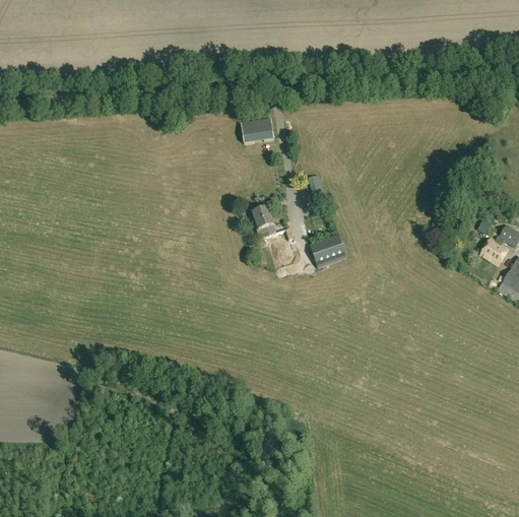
[(273,138),(270,118),(240,122),(243,142),(273,138)]
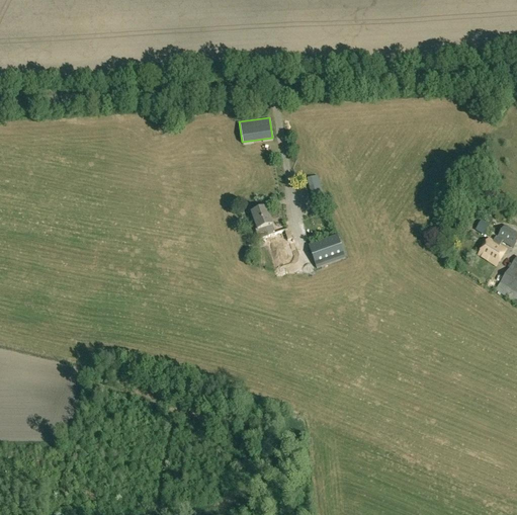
[(317,174),(306,176),(315,208),(327,205),(317,174)]
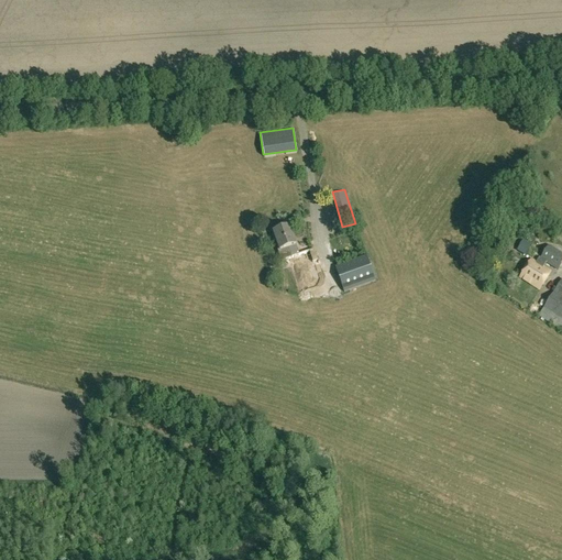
[(287,255),(298,287),(318,280),(313,270),(319,267),(311,246),(296,252),(293,243),(295,243),(288,223),(273,229),(279,248),(277,249),(281,257),(287,255)]
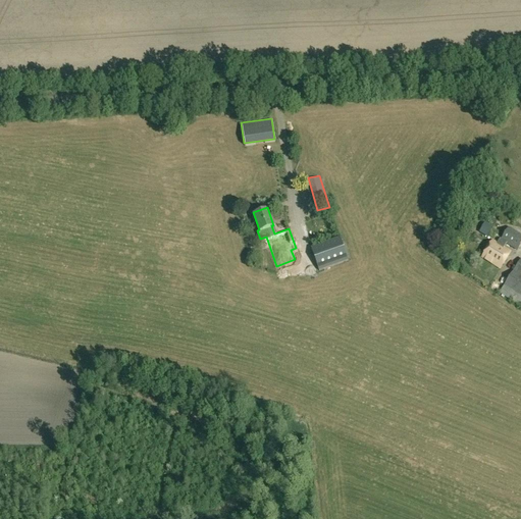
[(312,216),(304,218),(308,231),(315,229),(312,216)]
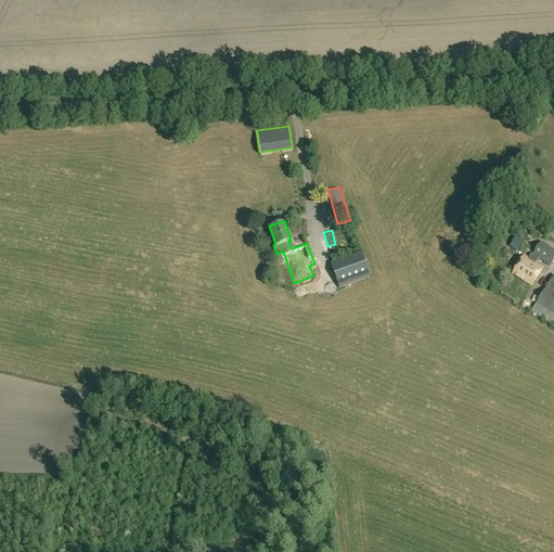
[(515,234),(510,244),(518,249),(524,240),(515,234)]
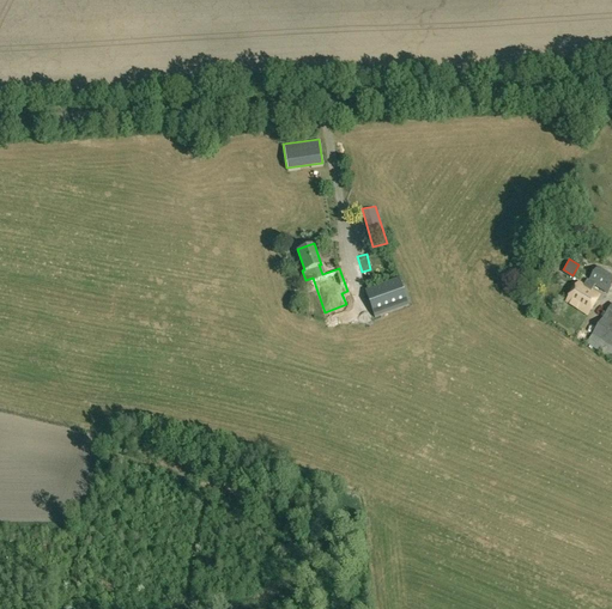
[(583,285),(576,280),(565,298),(586,312),(599,293),(589,287),(593,281),(606,291),(611,281),(611,273),(598,265),(583,285)]
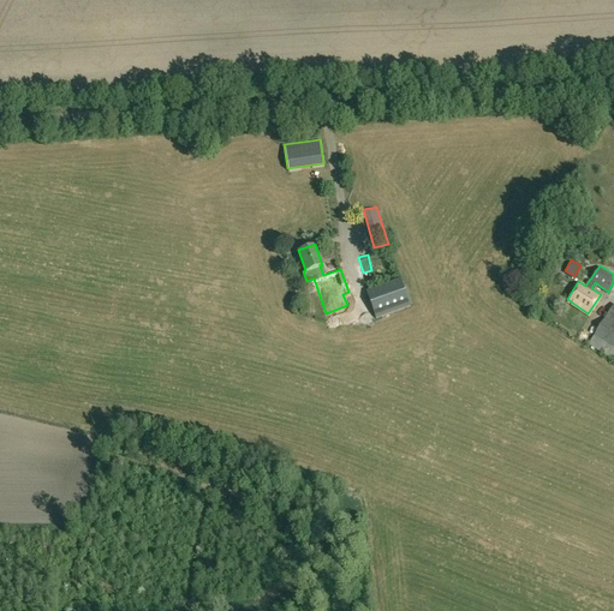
[(409,304),(399,276),(365,288),(375,316),(409,304)]
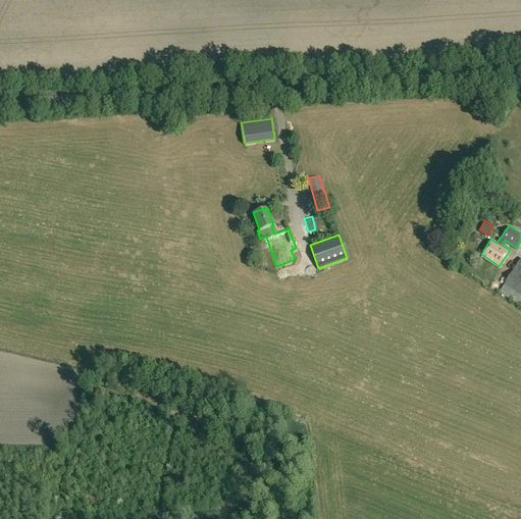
[(517,302),(520,295),(520,257),(520,256),(498,290),(517,302)]
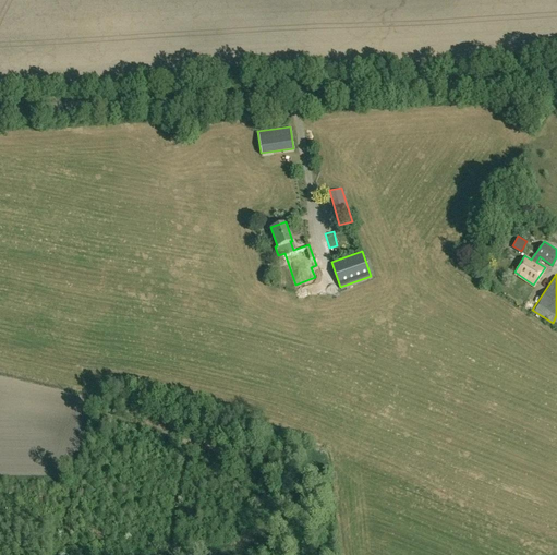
All buildings are outlined.
